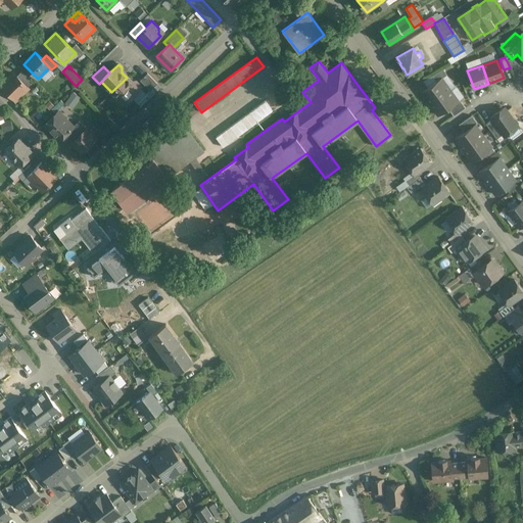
[(442,69),(432,76),(436,82),(441,78),(441,79),(446,75),(442,69)]
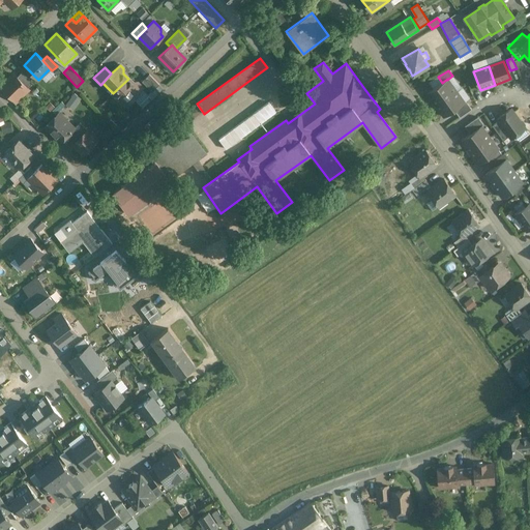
[(33,83),(22,72),(18,78),(28,88),(33,83)]
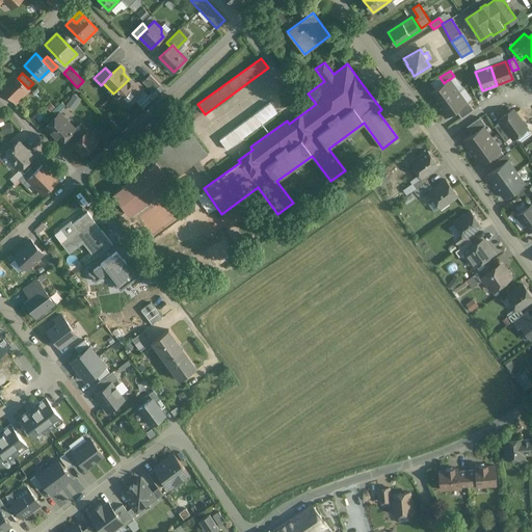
[(18,78),(15,75),(1,87),(14,99),(19,94),(22,97),(22,96),(24,96),(28,92),(28,89),(29,89),(18,78)]
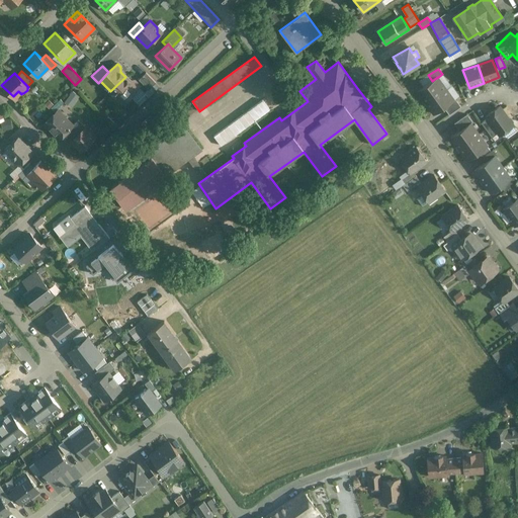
[(146,73),(139,80),(149,90),(156,83),(146,73)]
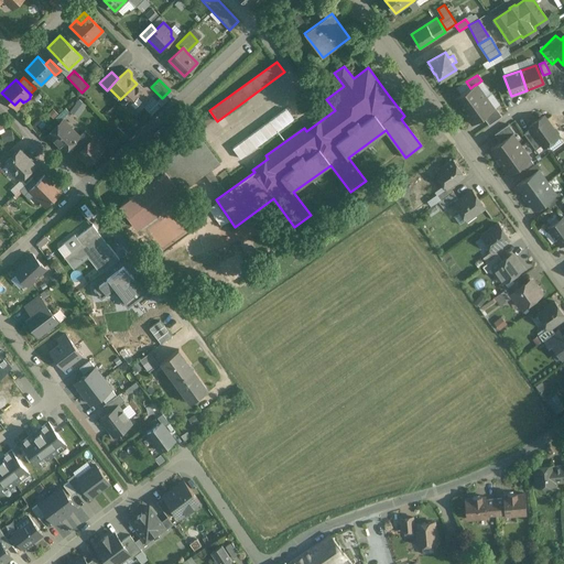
[(137,84),(120,99),(133,112),(152,94),(147,88),(141,88),(137,84)]
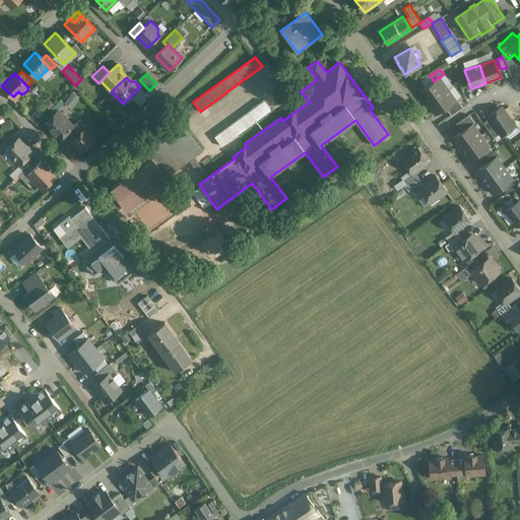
[(434,81),(419,91),(425,100),(425,101),(424,103),(426,105),(447,89),(439,78),(439,77),(434,81)]
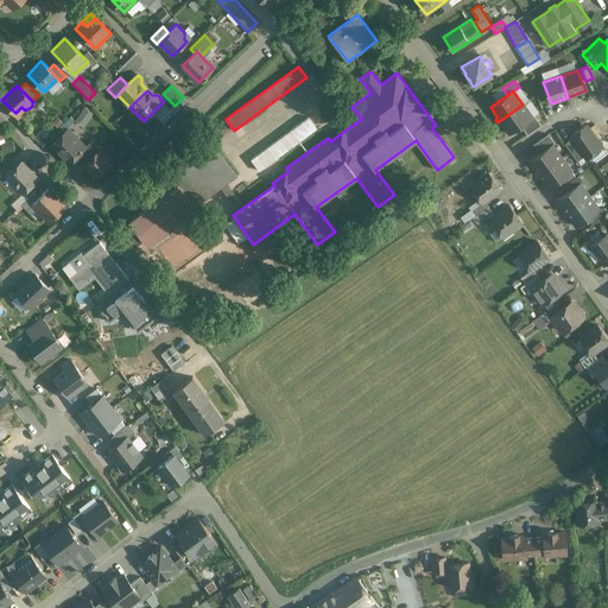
[(523,105),(498,122),(500,125),(502,126),(502,125),(510,134),(521,126),(532,118),(523,105)]
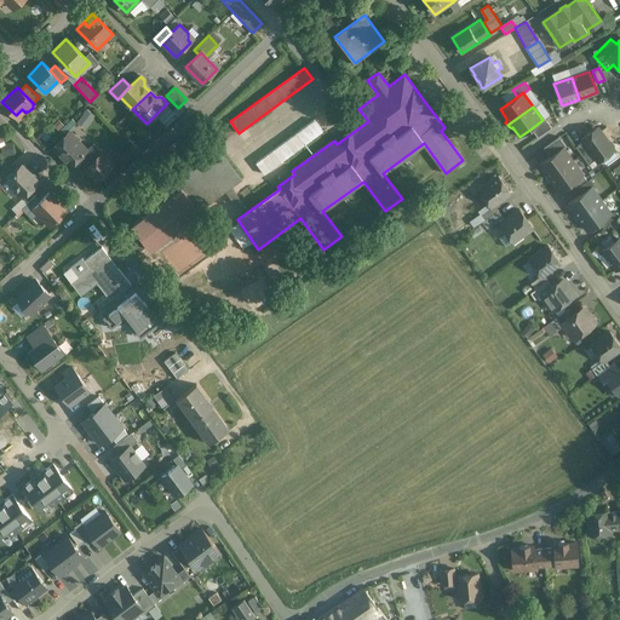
[(86,108),(78,124),(86,128),(95,113),(86,108)]
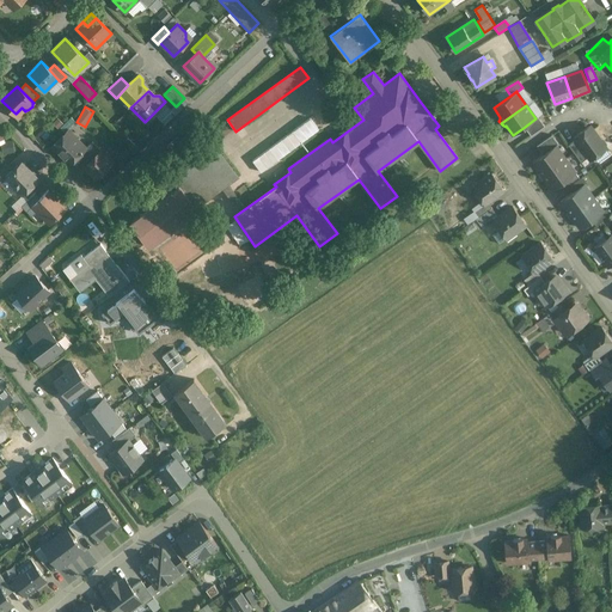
[(536,118),(525,127),(531,136),(544,127),(538,117),(536,118)]
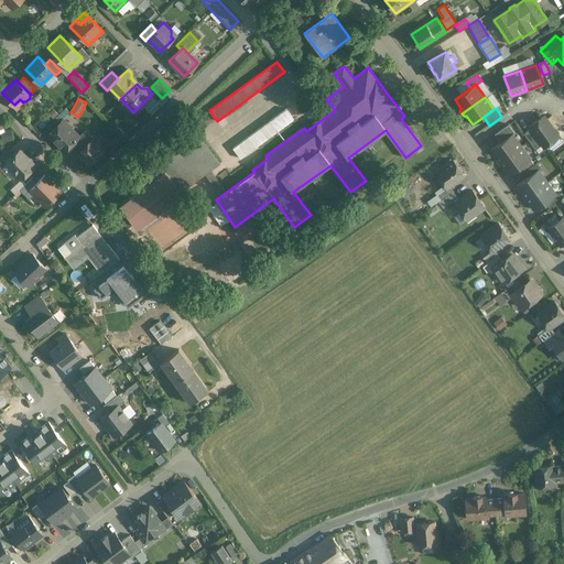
[(541,118),(529,127),(542,145),(544,148),(559,137),(557,136),(557,133),(555,129),(552,129),(545,119),(541,118)]
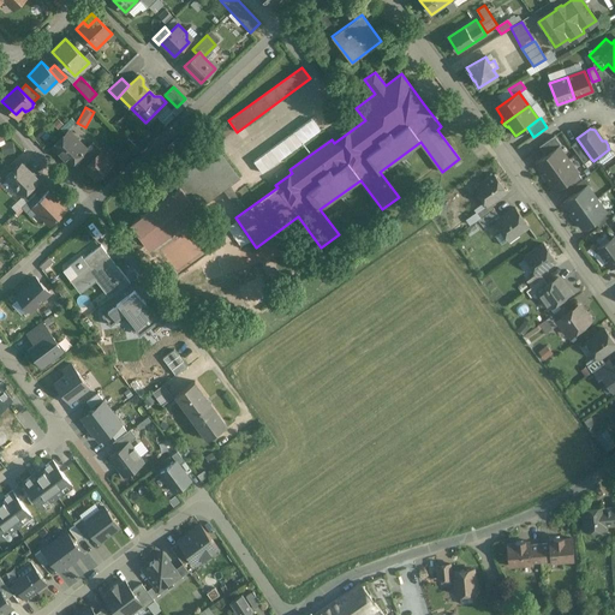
[(81,143),(69,131),(53,147),(71,165),(82,154),(85,150),(85,149),(79,144),(81,143)]
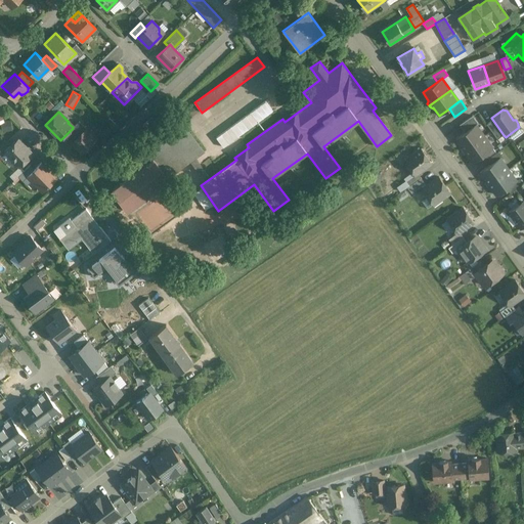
[(473,116),(460,125),(465,132),(476,125),(478,123),(473,116)]
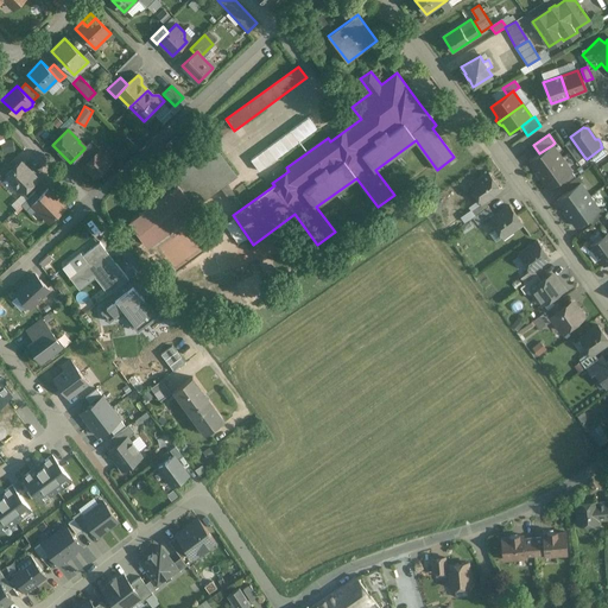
[(572,139),(564,145),(577,162),(584,157),(572,139)]
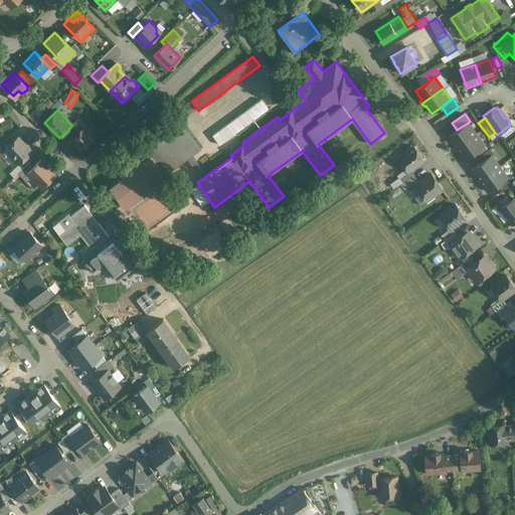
[(89,130),(77,119),(71,125),(71,126),(68,129),(78,140),(89,130)]
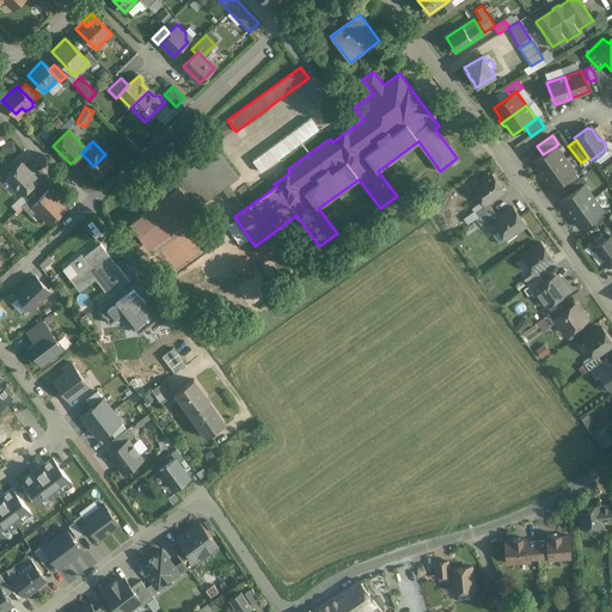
[(543,154),(532,163),(539,172),(538,175),(540,178),(565,159),(556,146),(543,154)]
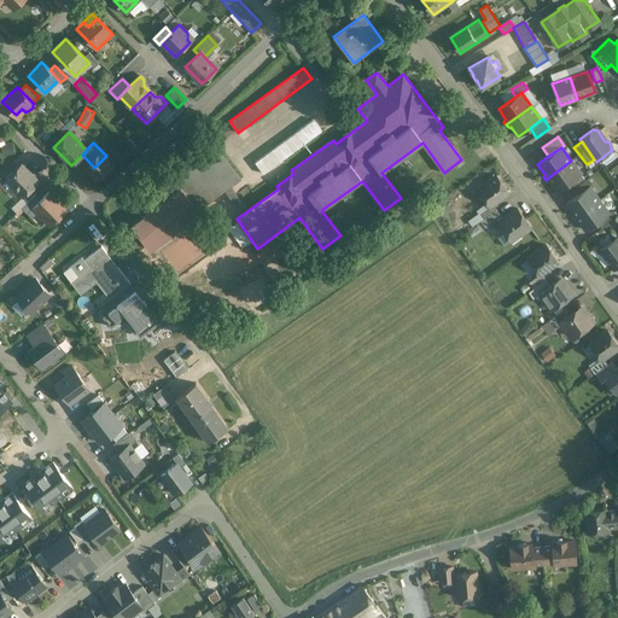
[(217,149),(139,205),(145,215),(132,225),(150,249),(200,213),(198,210),(226,190),(232,185),(240,179),(217,149)]
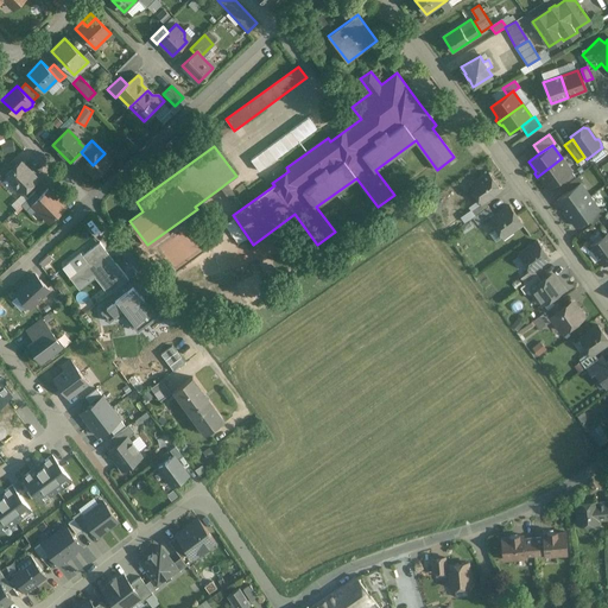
[(105,153),(93,165),(87,170),(95,178),(112,162),(105,153)]
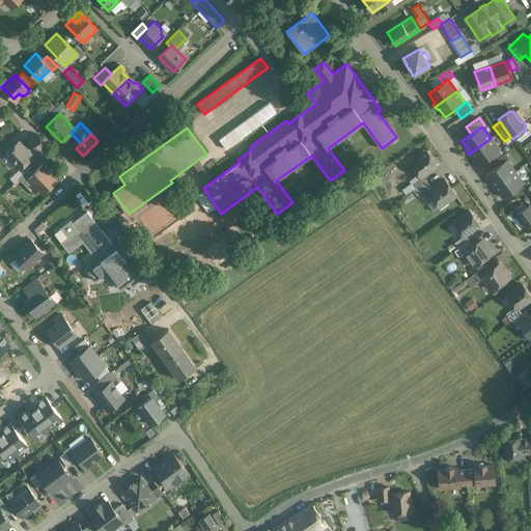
[(491,138),(469,155),(470,157),(472,157),(473,156),(479,165),(488,158),(499,150),(491,138)]
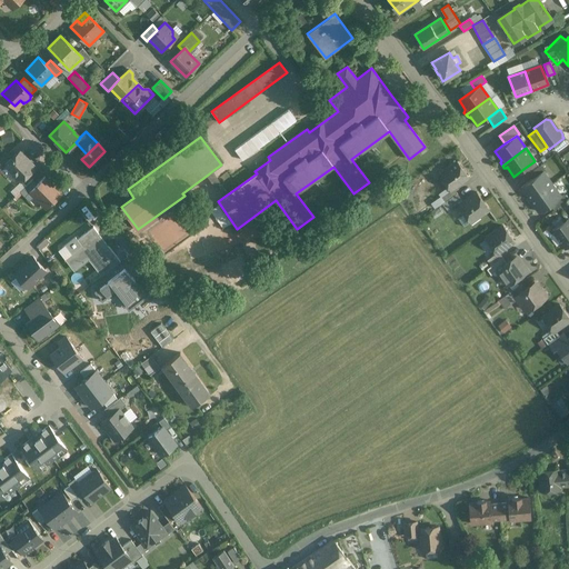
[(36,168),(20,151),(13,158),(7,165),(22,180),(36,168)]
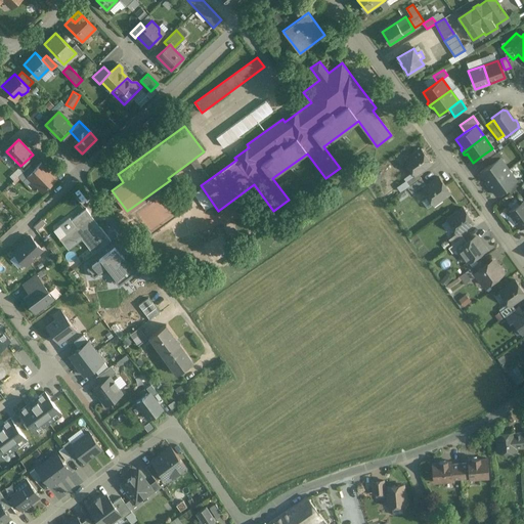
[(8,140),(0,148),(0,158),(6,151),(12,145),(8,140)]
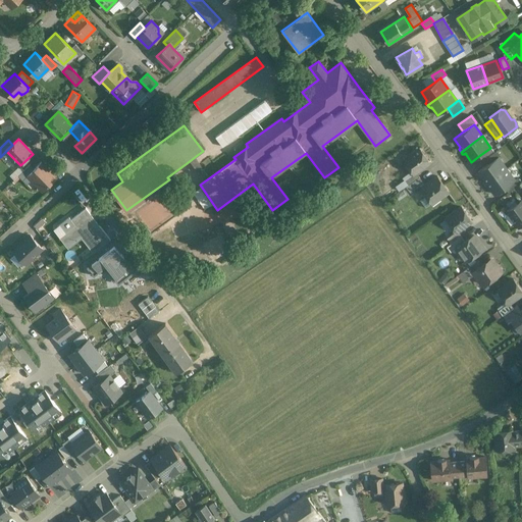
[(490,148),(480,155),(484,159),(494,152),(490,148)]
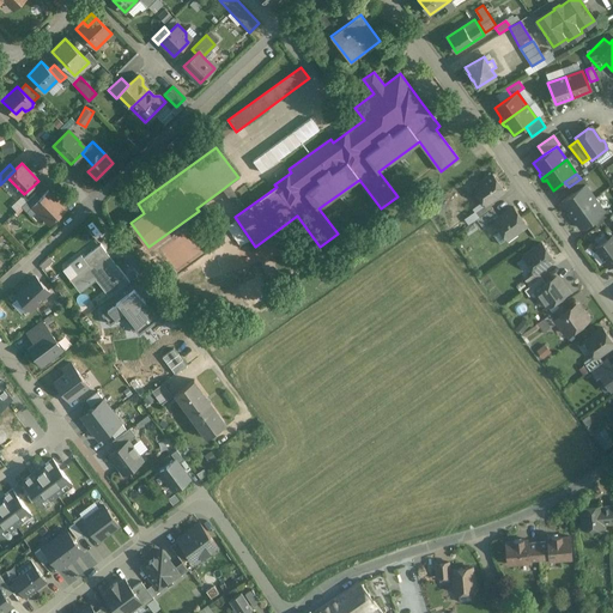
[(492,175),(473,188),(485,205),(489,202),(504,190),(492,175)]
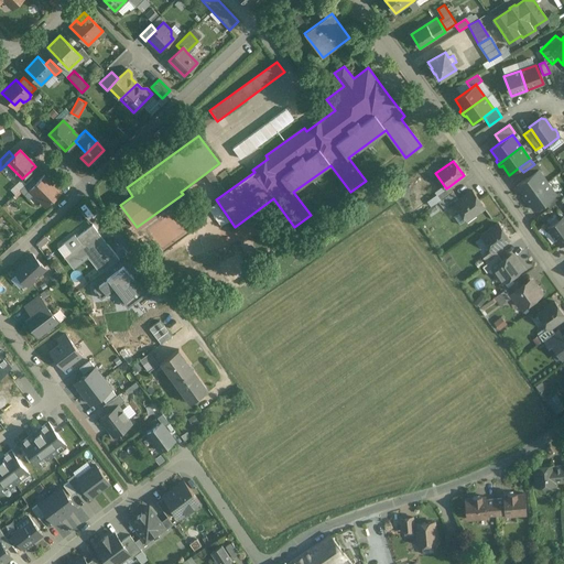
[(537,163),(524,172),(528,177),(538,170),(541,169),(537,163)]
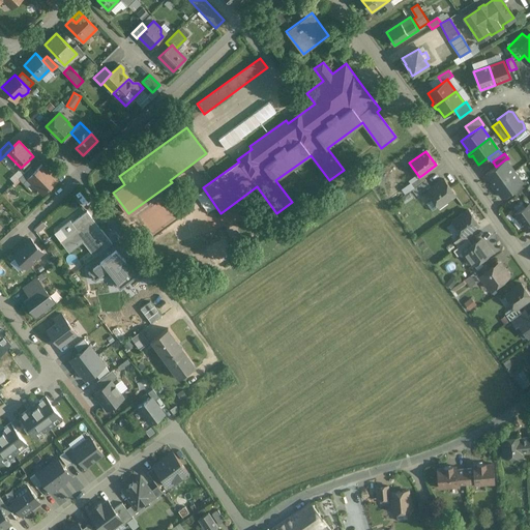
[(496,167),(486,174),(492,183),(491,183),(490,185),(492,187),(513,172),(505,159),(496,167)]
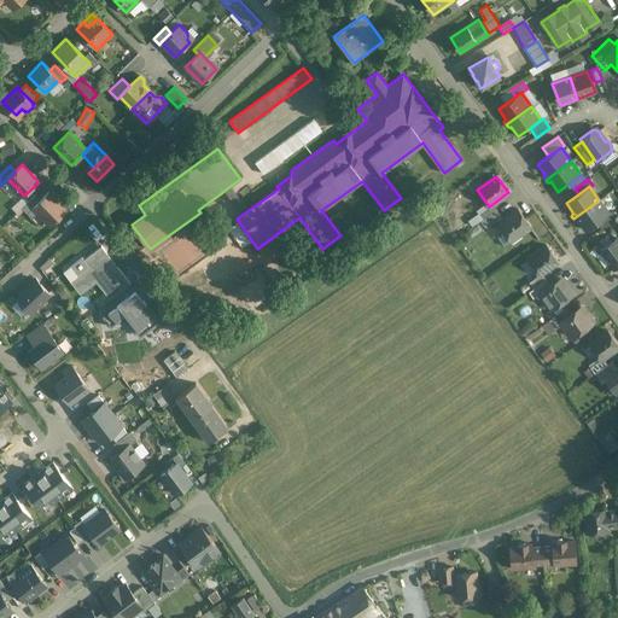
[(66,211),(48,192),(41,199),(34,207),(34,208),(45,219),(45,221),(48,225),(51,225),(52,226),(66,211)]
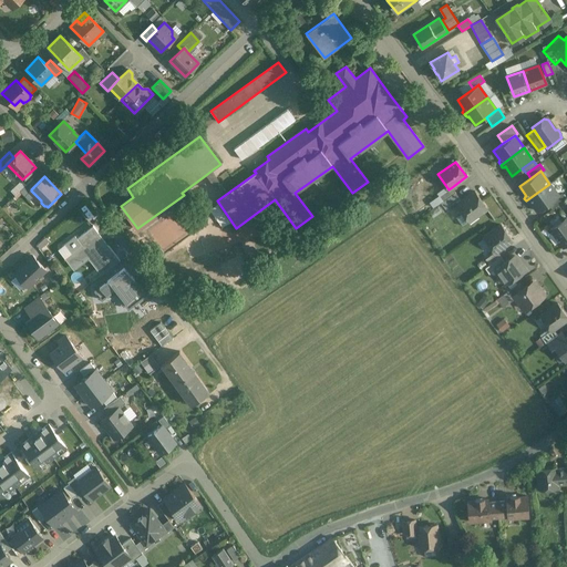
[(32,178),(20,191),(26,196),(31,191),(31,189),(38,183),(32,178)]
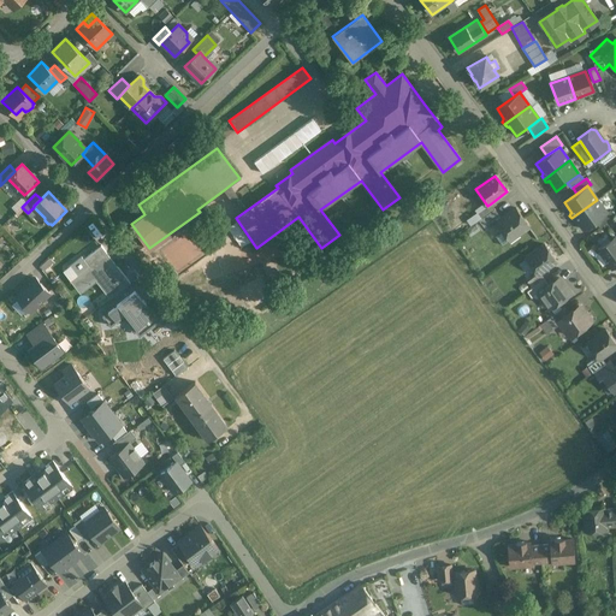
[(241,196),(219,203),(225,219),(246,211),(241,196)]
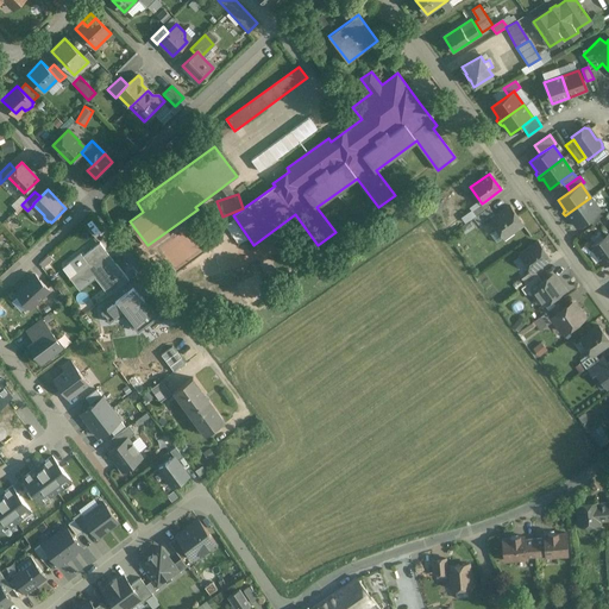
[(590,198),(565,215),(567,218),(570,218),(577,227),(589,219),(601,211),(590,198)]
